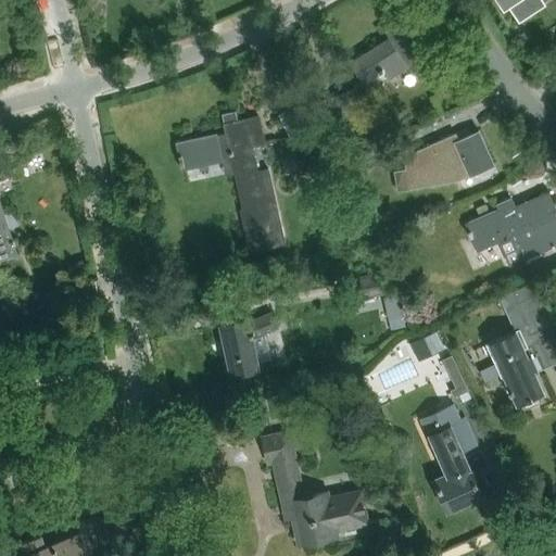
[(501,0),(503,2),(505,0),(520,22),(535,12),(527,0),(501,0)]
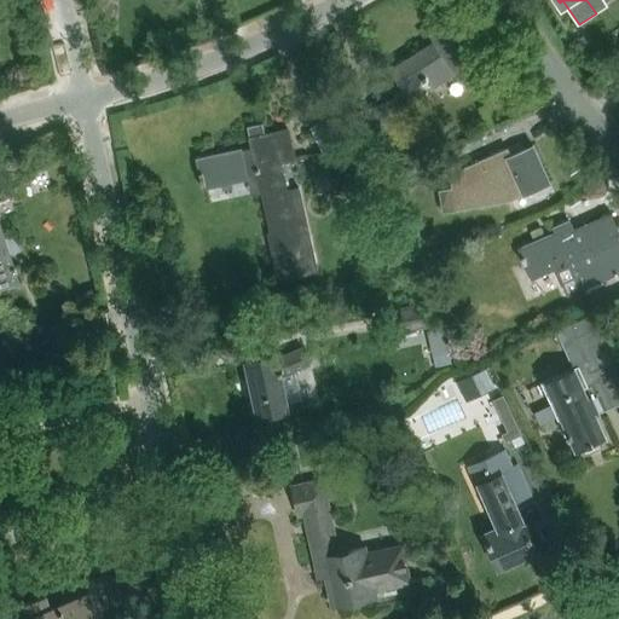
[(437,41),(389,70),(403,91),(421,80),(422,81),(427,79),(433,87),(456,71),(457,73),(462,80),(481,67),(487,63),(457,16),(432,33),(437,41)]
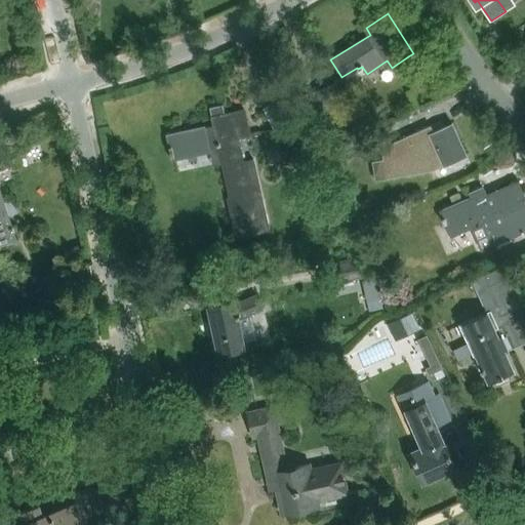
[(246,119),(226,122),(223,106),(209,108),(214,126),(204,128),(204,127),(166,134),(171,156),(218,147),(230,197),(228,198),(234,223),(238,238),(271,231),(267,215),(266,216),(252,157),(242,159),(237,137),(249,134),(246,119)]
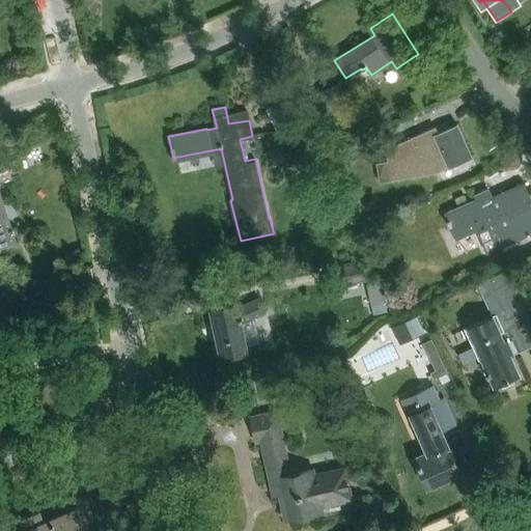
[(386,148),(389,163),(375,165),(379,183),(437,173),(436,164),(446,160),(450,168),(473,159),(458,127),(439,135),(436,128),(398,144),(399,146),(386,148)]
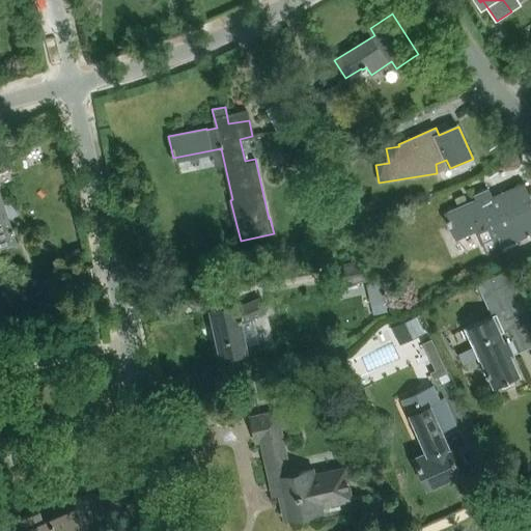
[(350,147),(350,148),(327,159),(332,170),(372,152),(366,139),(350,147)]
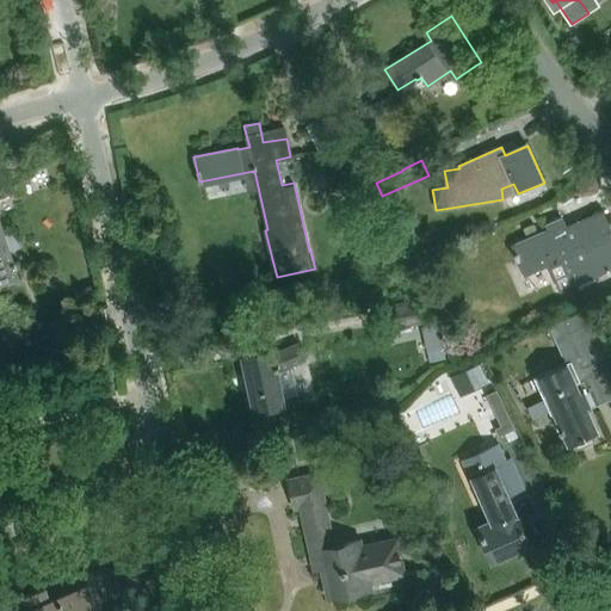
[(549,228),(512,245),(517,253),(514,254),(517,261),(519,260),(526,276),(562,260),(574,288),(610,270),(610,229),(604,211),(568,227),(563,216),(547,223),(549,228)]
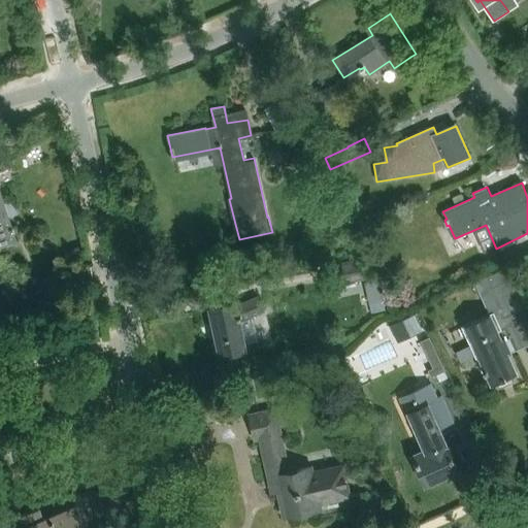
[(0,243),(14,239),(11,231),(12,230),(11,225),(9,225),(5,212),(13,207),(8,200),(3,202),(0,193),(0,243)]
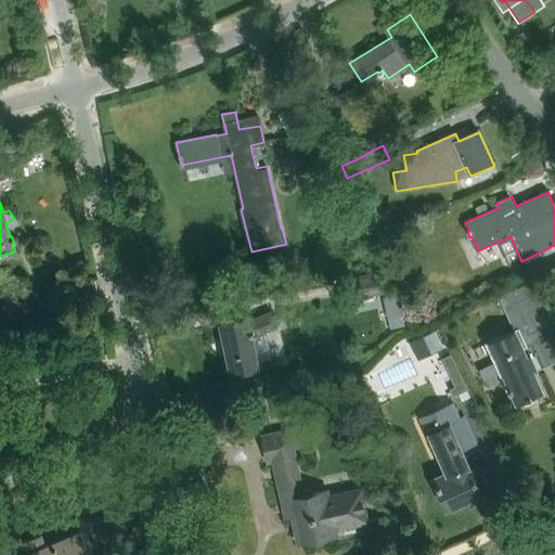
[(392,293),(388,273),(351,280),(355,299),(392,293)]
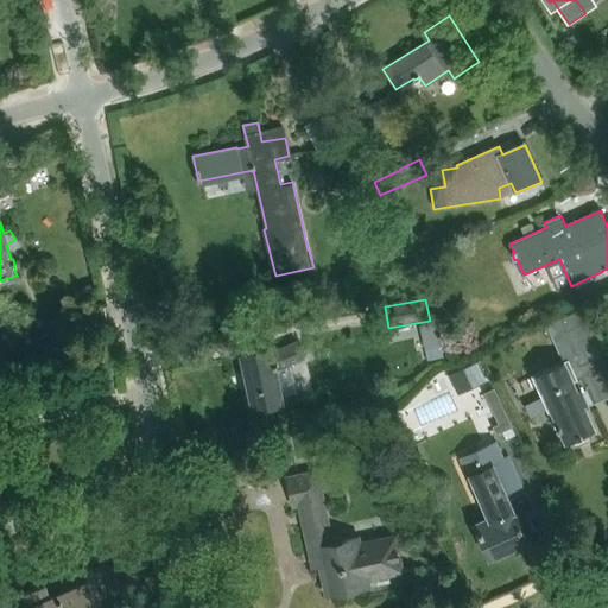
[(586,410),(590,407),(607,399),(607,367),(583,312),(549,327),(564,361),(536,373),(544,392),(546,398),(551,407),(559,426),(556,428),(558,432),(562,431),(567,444),(575,441),(577,444),(590,438),(589,435),(596,431),(586,410)]
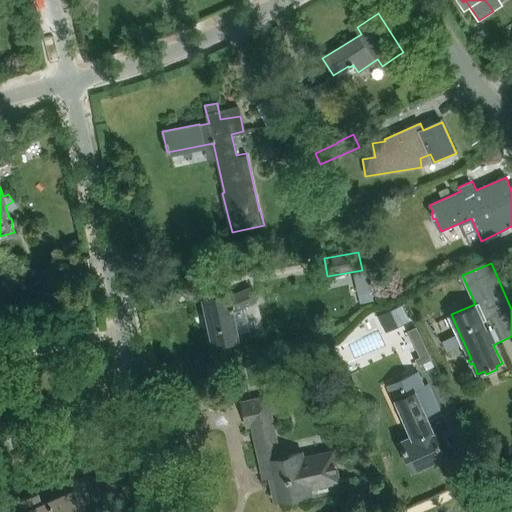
[(0,308),(20,302),(15,286),(0,290),(0,308)]
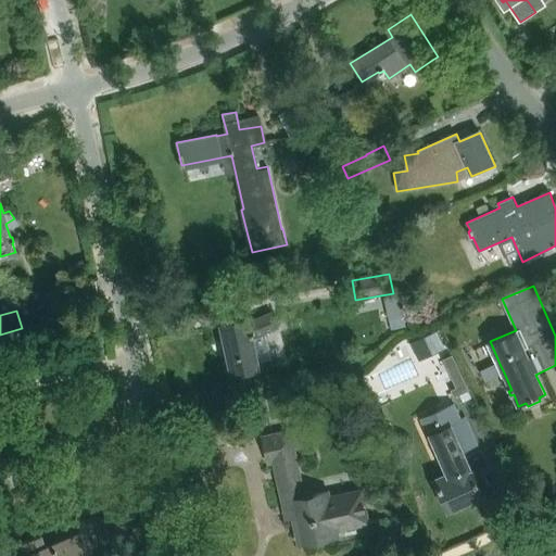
[(252,338),(277,327),(270,312),(248,323),(248,318),(219,325),(227,358),(223,359),(226,371),(230,371),(231,374),(258,367),(252,338)]
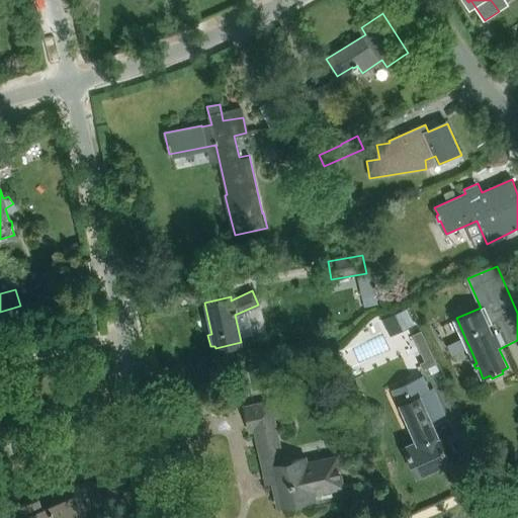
[(406,310),(382,321),(391,336),(414,326),(406,310)]
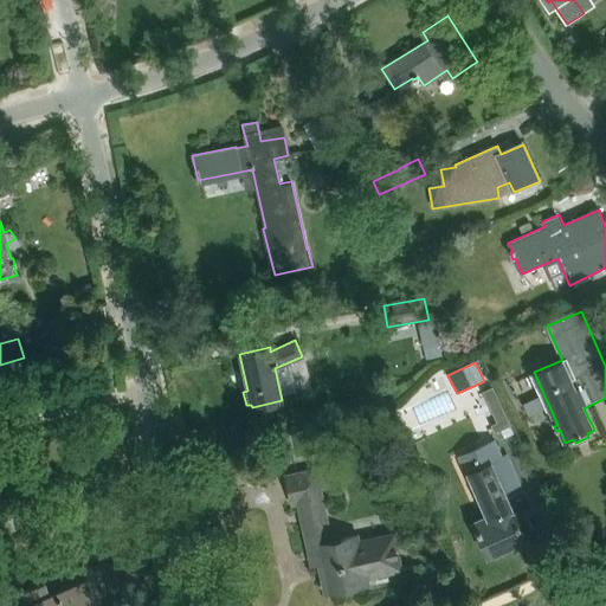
[(483,469),(470,475),(489,519),(475,524),(488,554),(492,553),(494,555),(507,549),(505,547),(526,539),(515,515),(513,516),(503,494),(519,487),(507,457),(502,459),(494,443),(472,452),(477,463),(479,462),(483,469)]
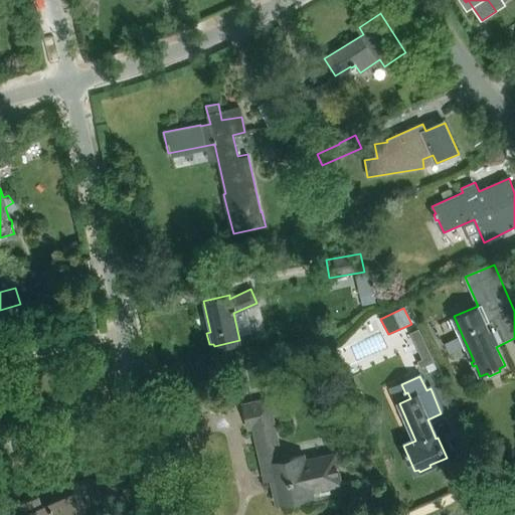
[(281,414),(277,398),(244,404),(249,428),(254,427),(267,480),(275,478),(281,503),(287,502),(292,505),(302,503),(305,498),(311,497),(309,490),(340,484),(333,455),(302,462),(301,456),(281,460),(271,416),(281,414)]
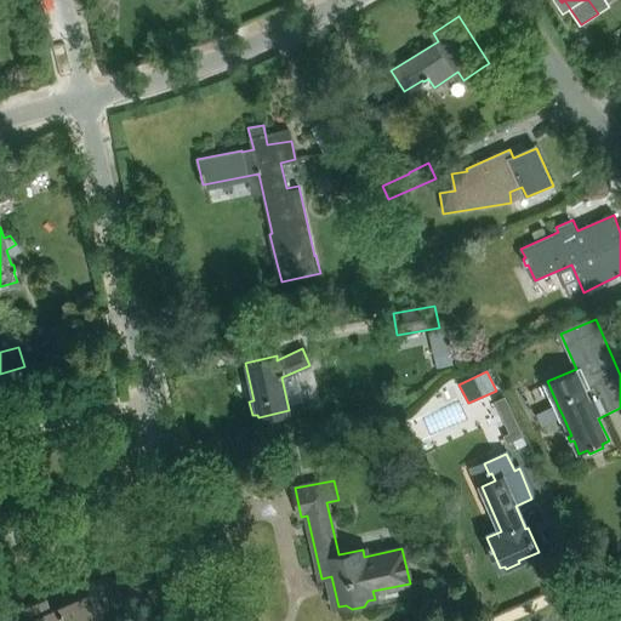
[(0,570),(12,567),(0,530),(0,570)]
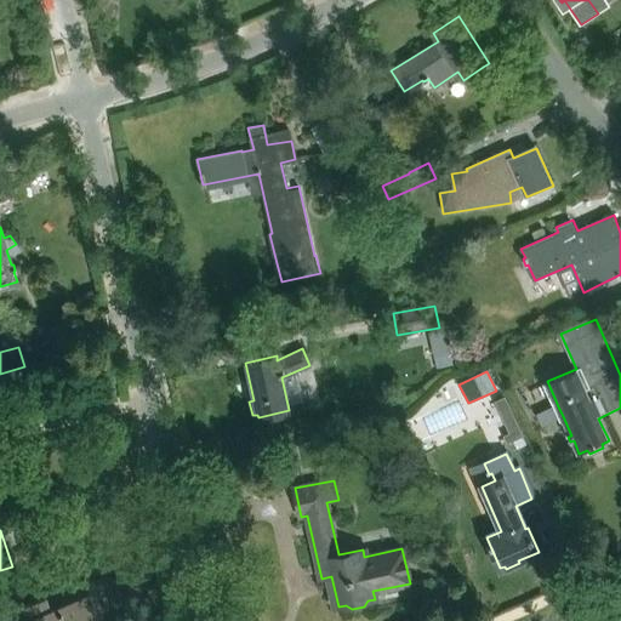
[(50,608),(46,597),(15,608),(20,620),(97,620),(89,594),(50,608)]
